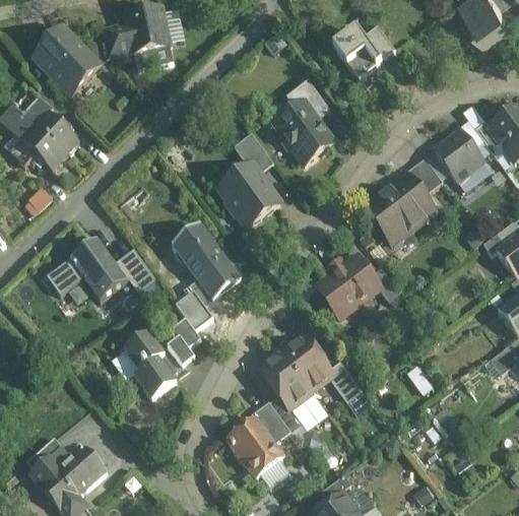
[(463,0),(458,4),(475,27),(471,30),(481,45),(507,26),(497,14),(502,11),(501,9),(494,0),(463,0)]
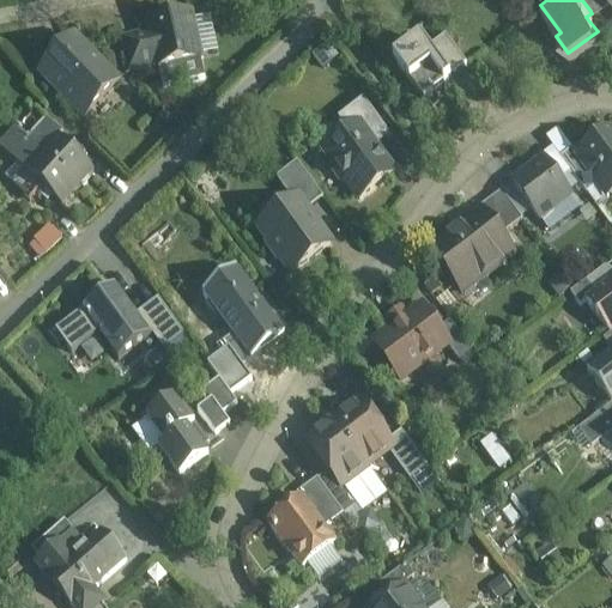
[(582,0),(591,11),(603,2),(600,0),(582,0)]
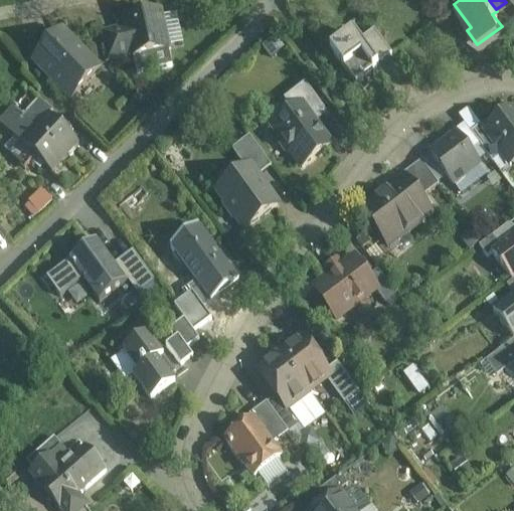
[(159,5),(124,13),(125,21),(131,46),(132,48),(167,40),(159,5)]
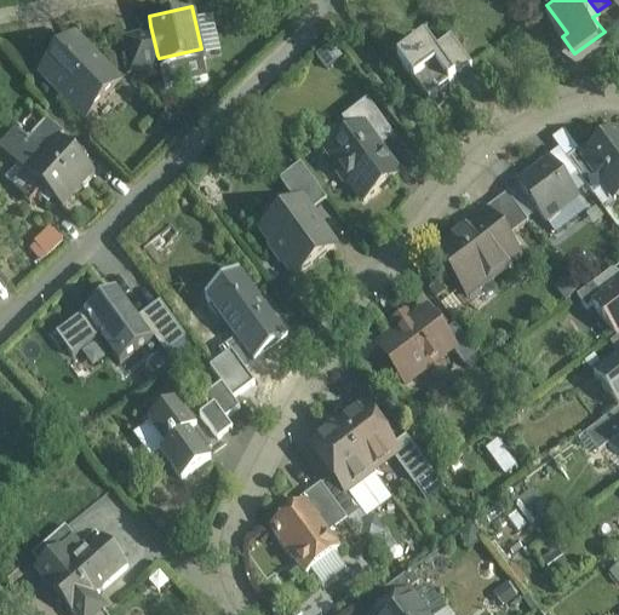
[(150,26),(122,32),(130,62),(158,56),(150,26)]
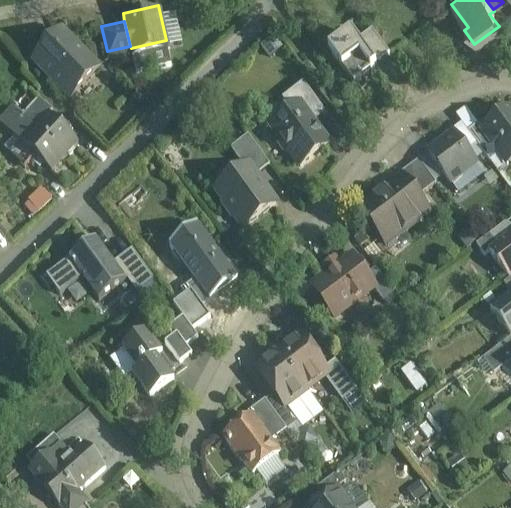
[(350,26),(327,43),(340,60),(340,61),(341,62),(359,49),(369,63),(374,60),(375,59),(358,36),(350,26)]
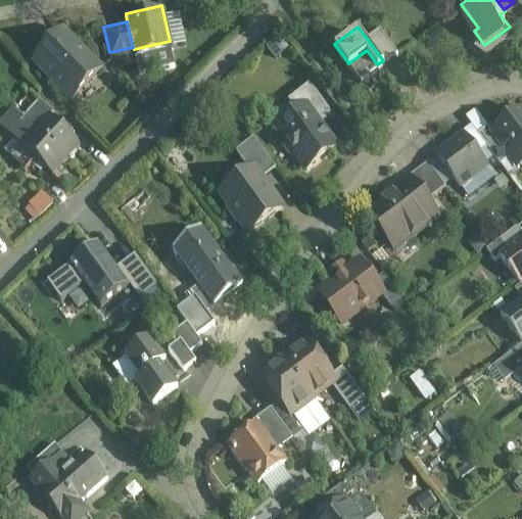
[(396,50),(379,27),(366,37),(383,60),(396,50)]
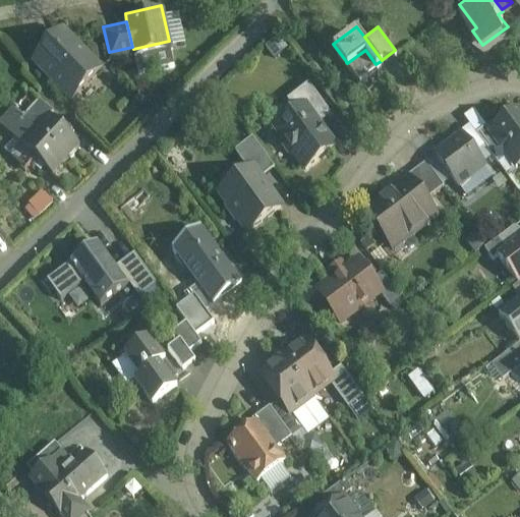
[(100,64),(61,27),(34,57),(71,94),(100,64)]
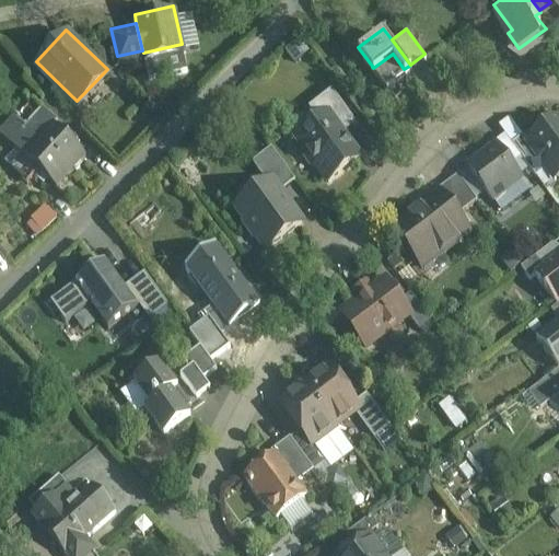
[(393,54),(373,68),(384,84),(404,69),(393,54)]
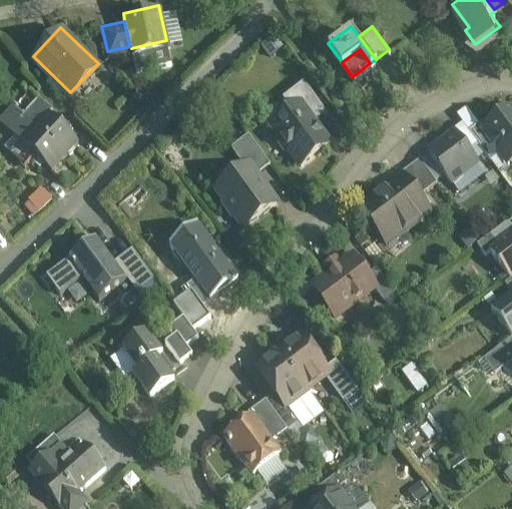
[(376,59),(375,60),(380,65),(394,55),(389,49),(376,59)]
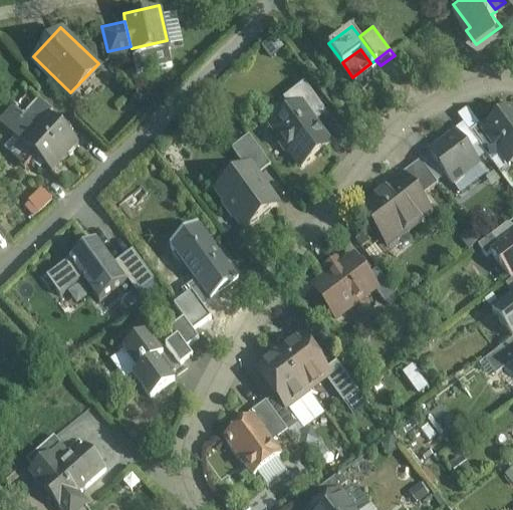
[(63,116),(60,120),(49,109),(51,107),(38,94),(23,110),(35,122),(34,123),(64,152),(77,138),(66,126),(70,122),(63,116)]
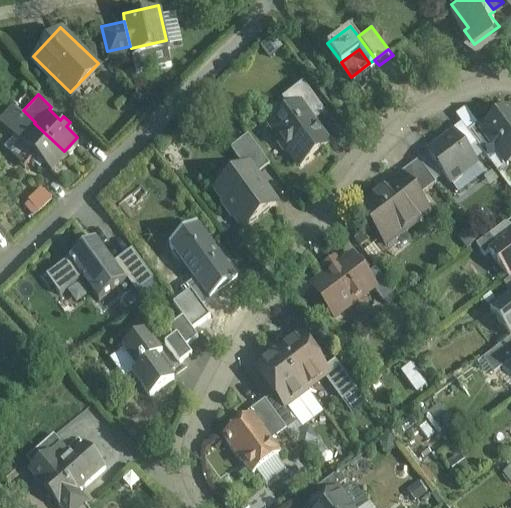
[(23,110),(13,100),(13,101),(0,114),(0,118),(14,131),(3,142),(24,161),(30,154),(38,162),(42,158),(50,165),(64,151),(34,123),(35,122),(23,110)]
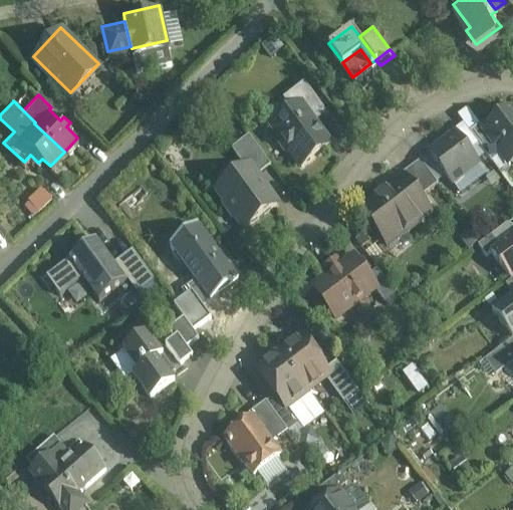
[(329,140),(300,100),(271,122),(279,134),(278,138),(284,147),(289,147),(300,161),(329,140)]
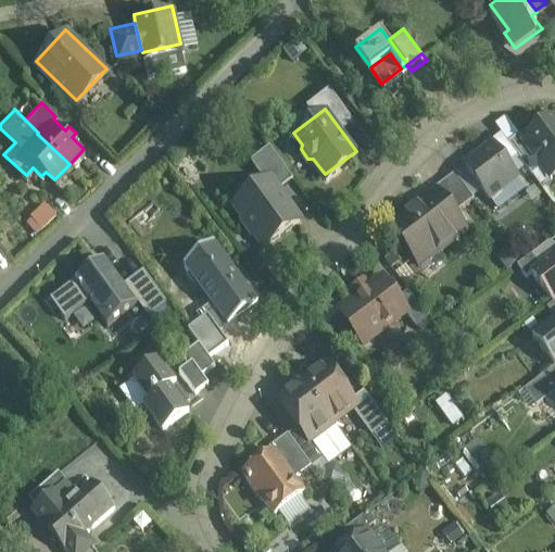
[(554,113),(522,136),(541,161),(549,171),(551,170),(554,171),(554,113)]
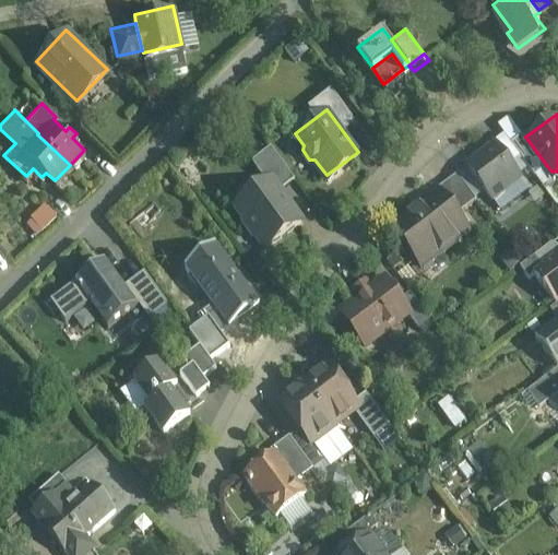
[(510,138),(503,129),(493,137),(495,140),(509,157),(519,150),(510,138)]
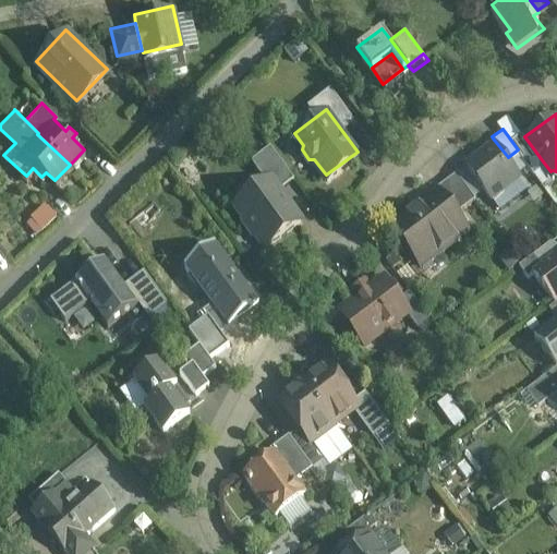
[(524,136),(520,130),(509,137),(518,149),(533,169),(543,161),(524,136)]
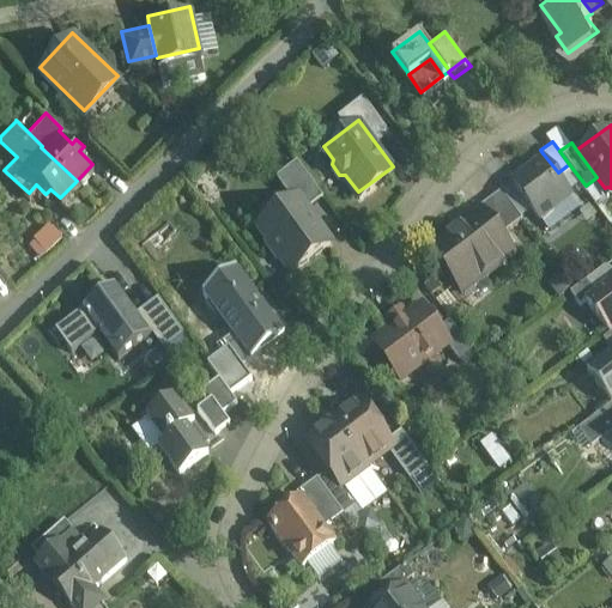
[(543,153),(513,176),(538,210),(569,187),(558,172),(543,153)]
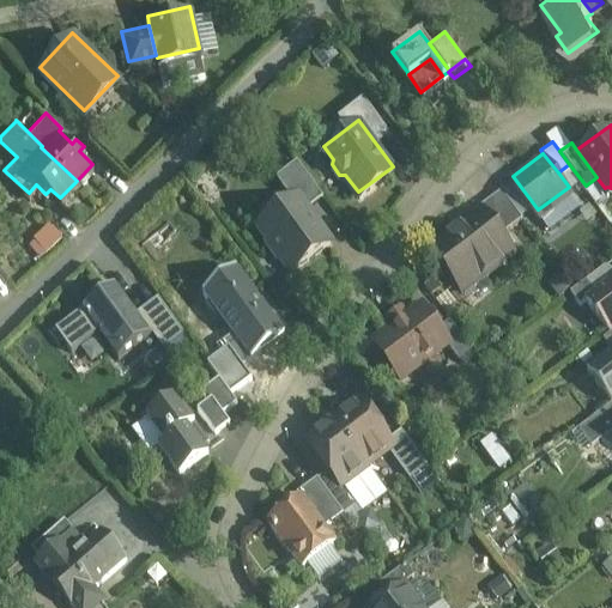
[(322,192),(296,157),(276,172),(292,195),(296,193),(304,205),(322,192)]
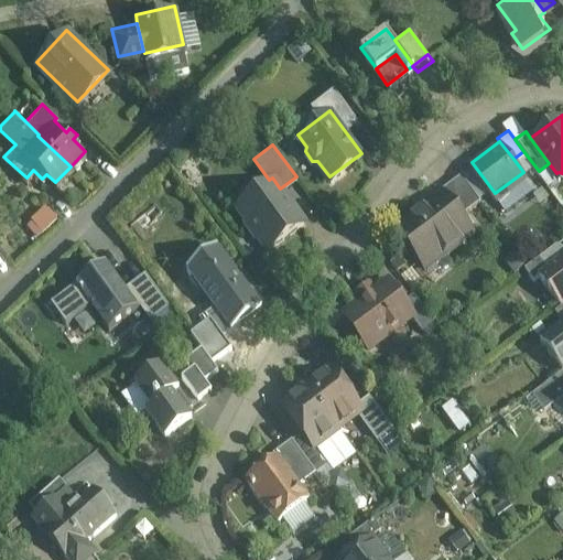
[(461,169),(439,185),(441,190),(442,190),(458,210),(479,194),(461,169)]
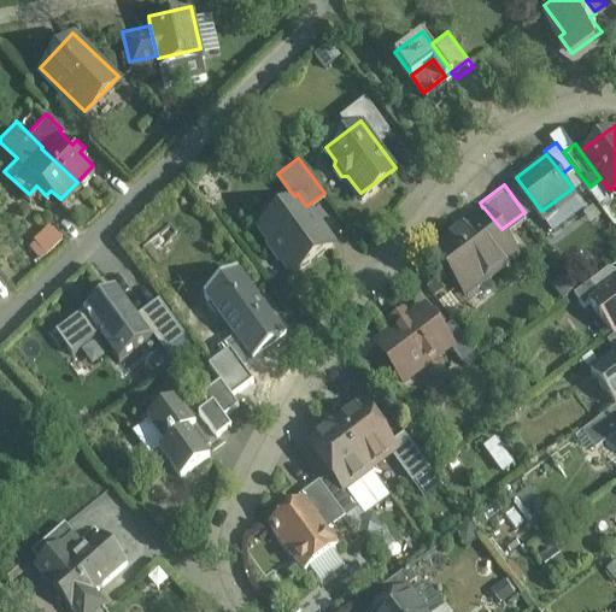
[(294,196),(260,223),(271,237),(268,240),(279,254),(282,252),(293,268),(332,239),(306,206),(298,194),(294,196)]
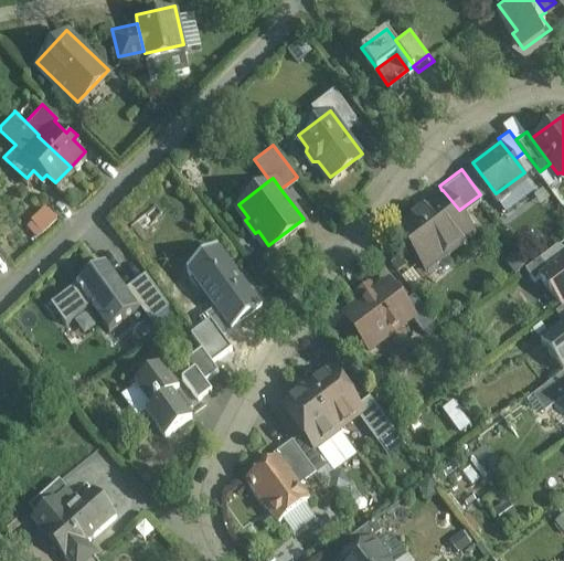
[(442,190),(396,224),(425,262),(471,228),(459,210),(443,190),(442,190)]
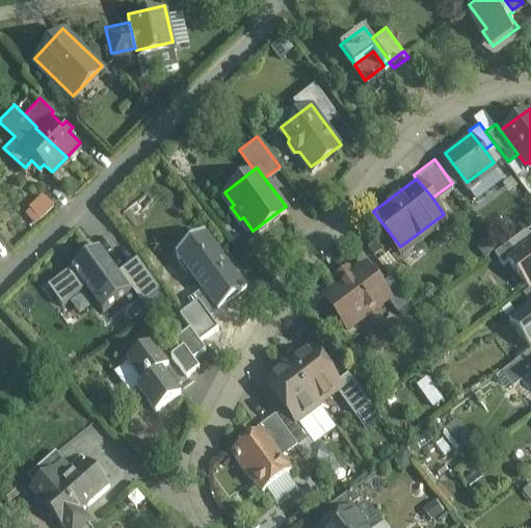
[(530,229),(524,227),(507,239),(514,248),(530,236),(530,229)]
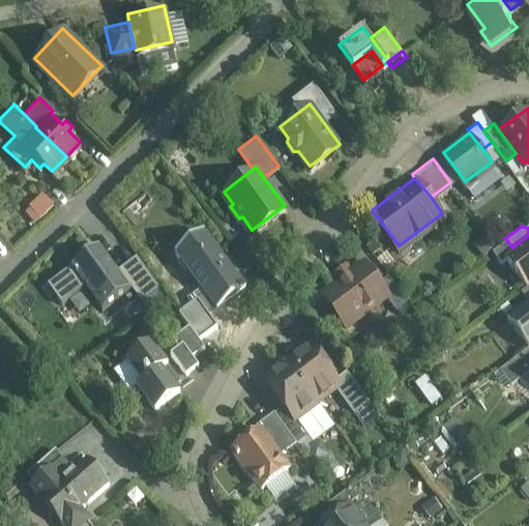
[(234,269),(203,228),(174,250),(205,291),(234,269)]
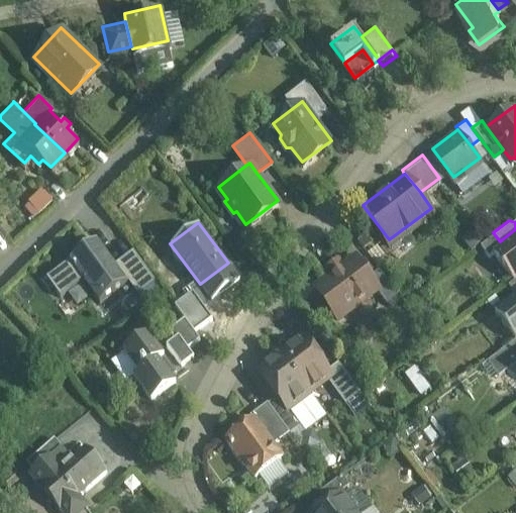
[(515,229),(500,241),(492,247),(493,248),(513,277),(515,274),(515,229)]
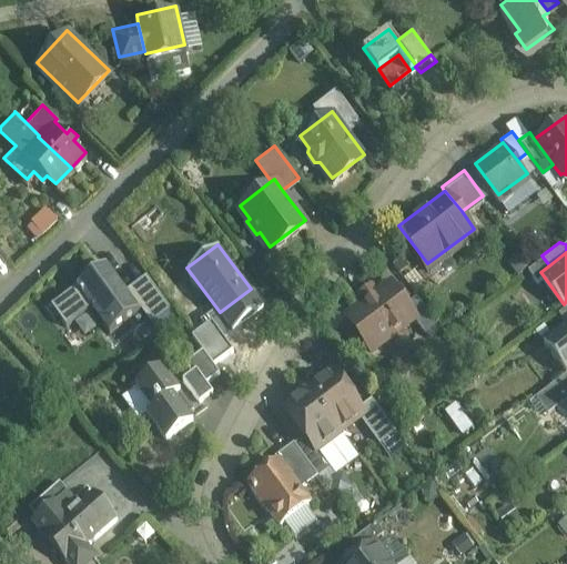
[(542,255),(527,265),(536,278),(542,273),(540,272),(549,265),(542,255)]
